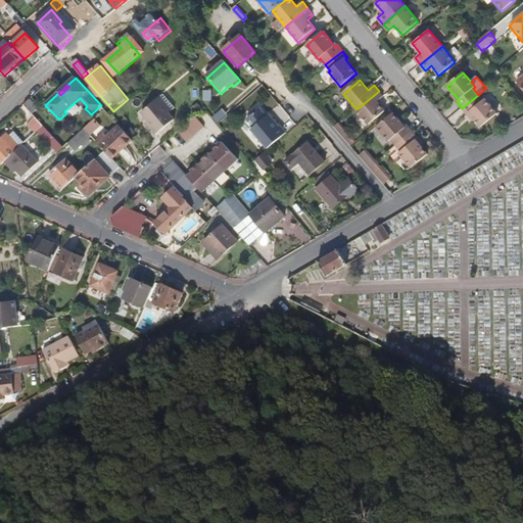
[(386,111),(378,102),(384,98),(379,91),(357,109),(369,125),(386,111)]
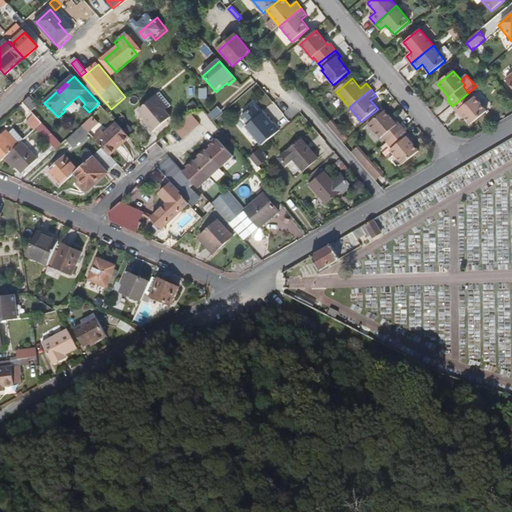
[(487,111),(475,96),(472,98),(468,93),(452,106),(457,112),(459,110),(471,124),(487,111)]
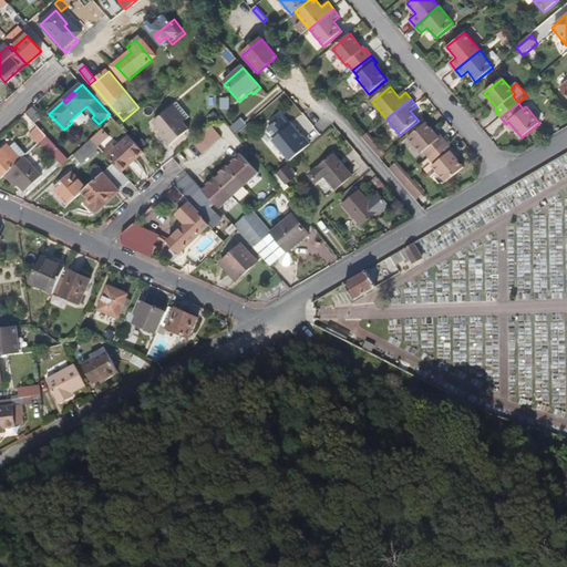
[(72,123),(85,111),(92,117),(94,115),(86,106),(70,121),(72,123)]
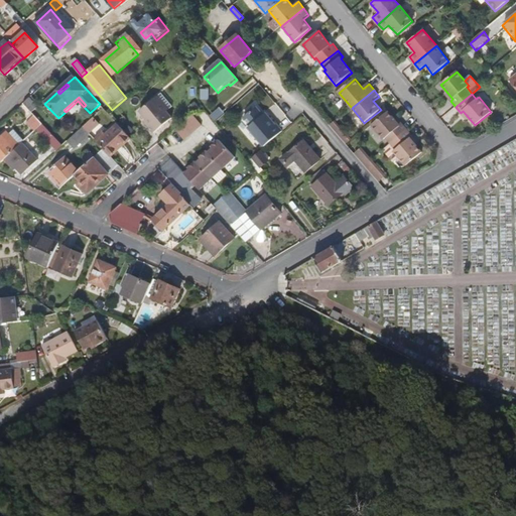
[(39,107),(30,98),(24,104),(32,113),(39,107)]
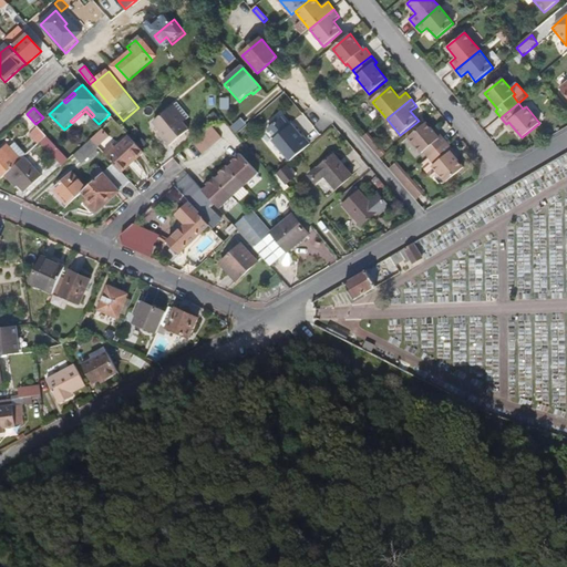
[(171,146),(191,130),(172,109),(155,123),(162,131),(160,133),(171,146)]
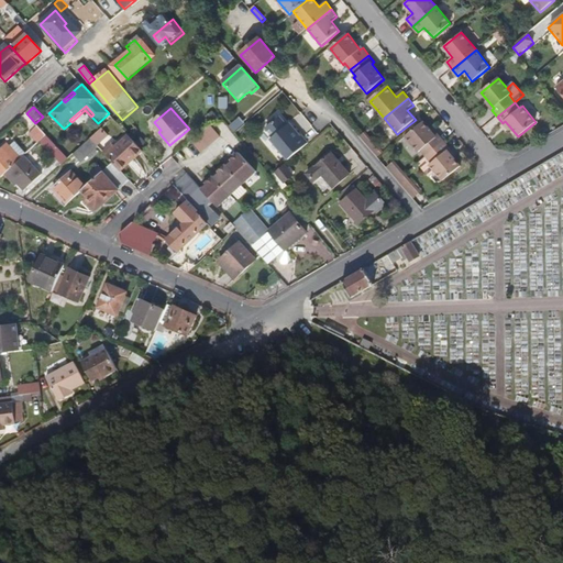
[(214,112),(207,118),(212,124),(219,119),(214,112)]
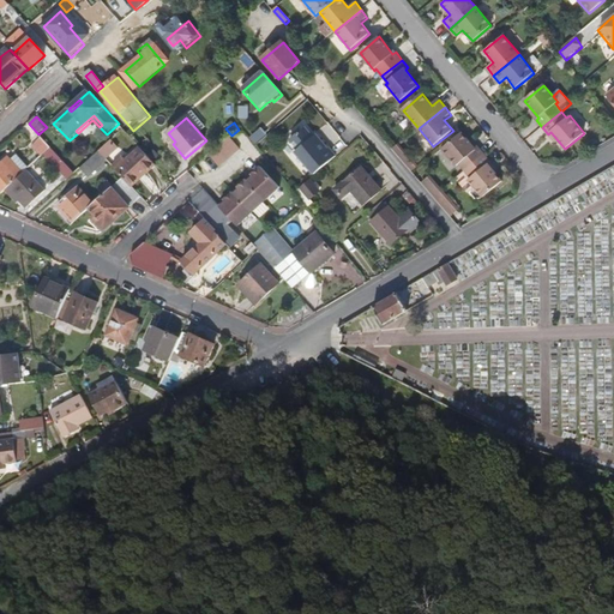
[(294,154),(313,176),(336,158),(327,149),(327,150),(315,136),(312,138),(305,128),(288,142),(296,151),(294,154)]
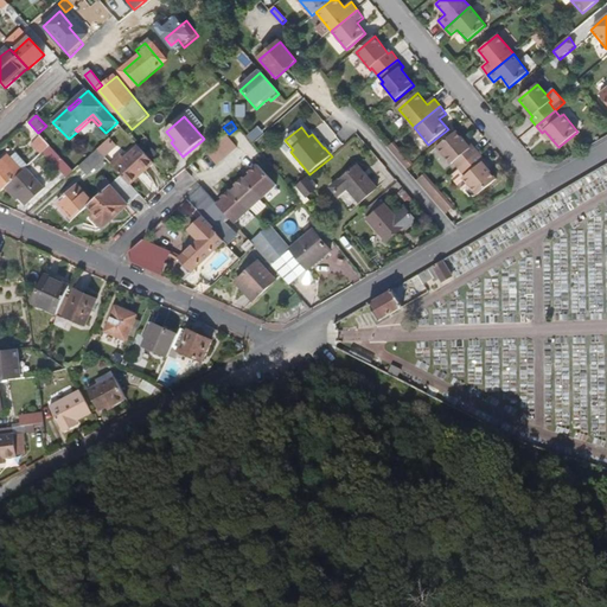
[(460,171),(480,154),(473,147),(472,148),(465,141),(458,132),(438,148),(452,166),(455,164),(460,171)]
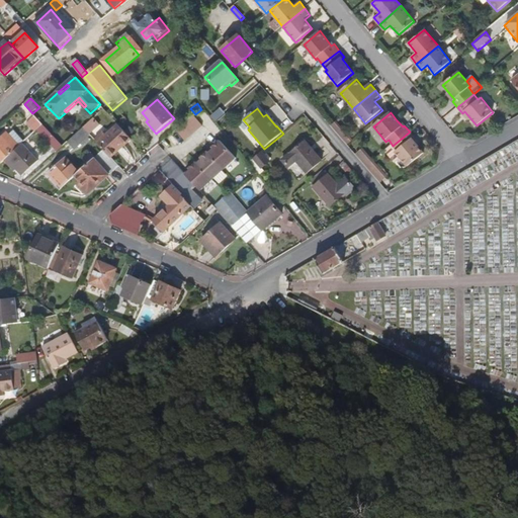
[(203,126),(194,115),(177,131),(185,141),(203,126)]
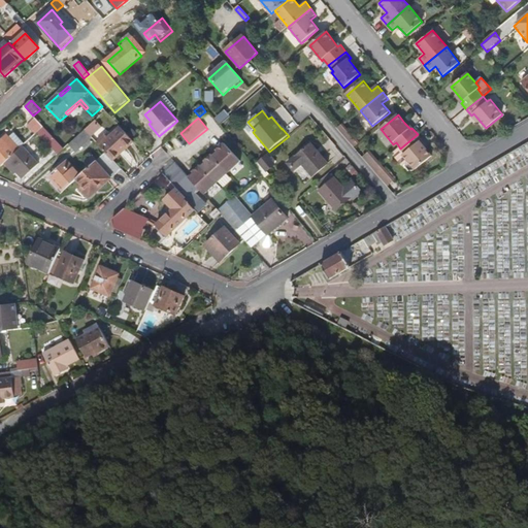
[(36,135),(41,131),(42,130),(35,122),(29,127),(36,135)]
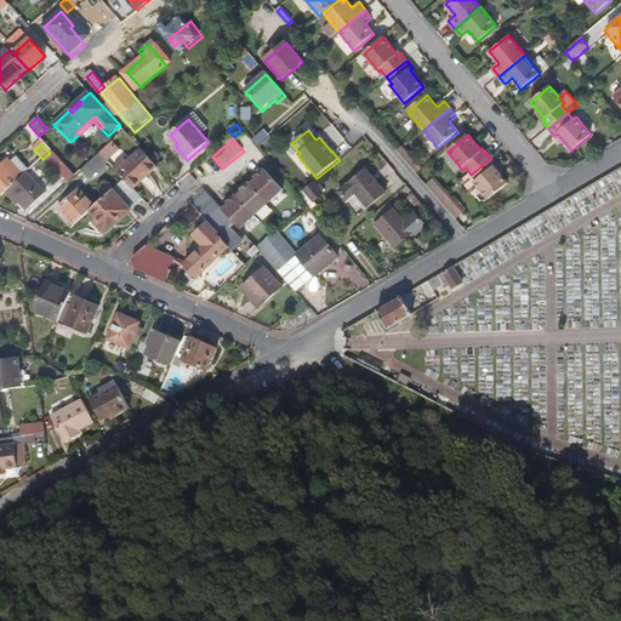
[(120,155),(110,144),(101,153),(109,161),(112,164),(120,155)]
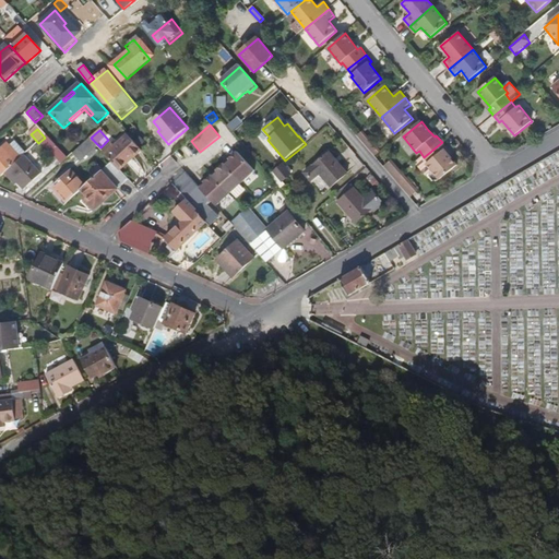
[(56,144),(47,134),(45,138),(44,139),(52,149),(56,144)]
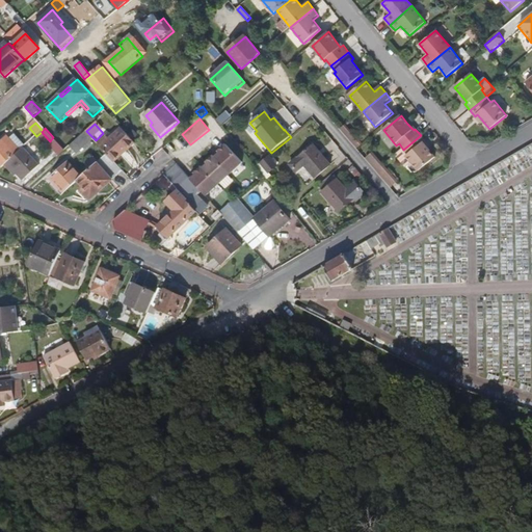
[(355,137),(347,128),(342,132),(350,141),(355,137)]
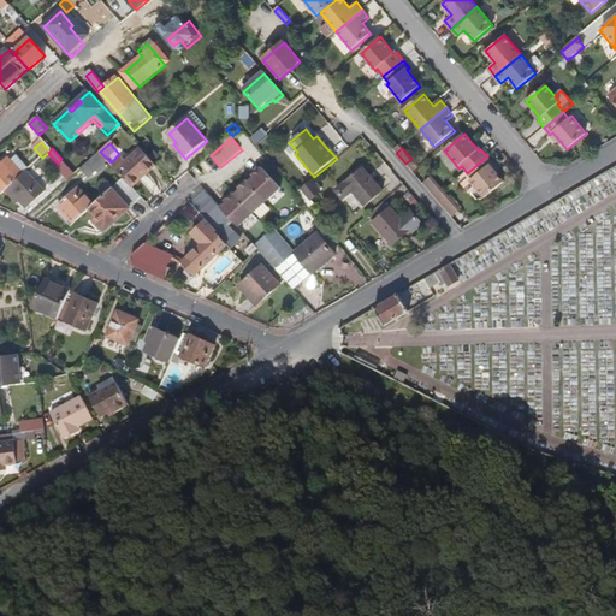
[(158,166),(142,149),(129,160),(118,171),(125,178),(131,185),(140,177),(141,178),(147,172),(149,175),(158,166)]
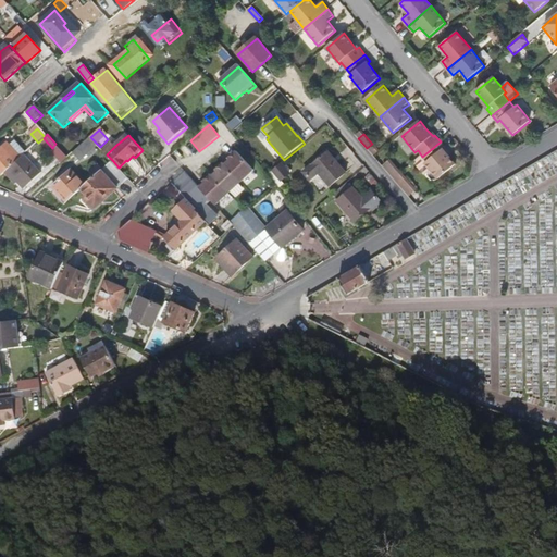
[(81,161),(98,145),(90,137),(73,153),(81,161)]
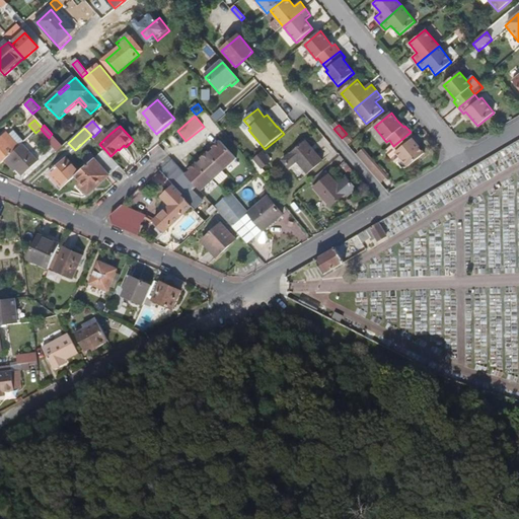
[(426,154),(414,140),(416,139),(411,132),(393,146),(399,152),(397,154),(409,168),(426,154)]
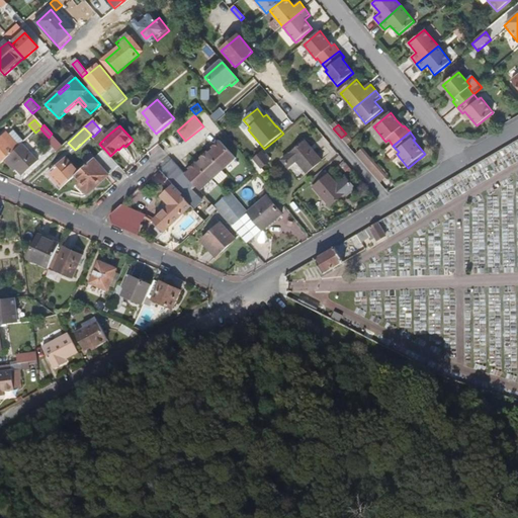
[(99,144),(108,135),(106,133),(96,141),(99,144)]
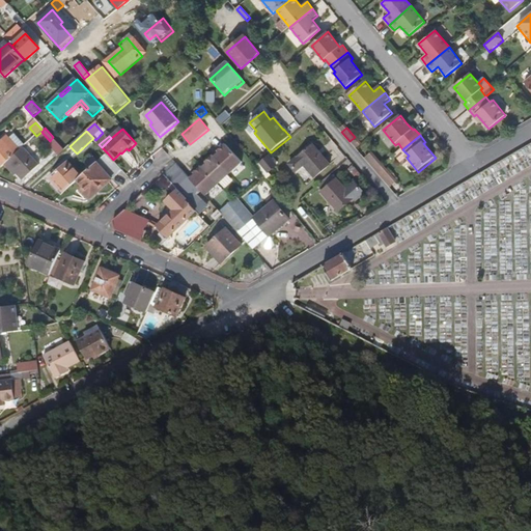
[(5,165),(20,151),(7,138),(0,144),(0,165),(2,168),(5,165)]
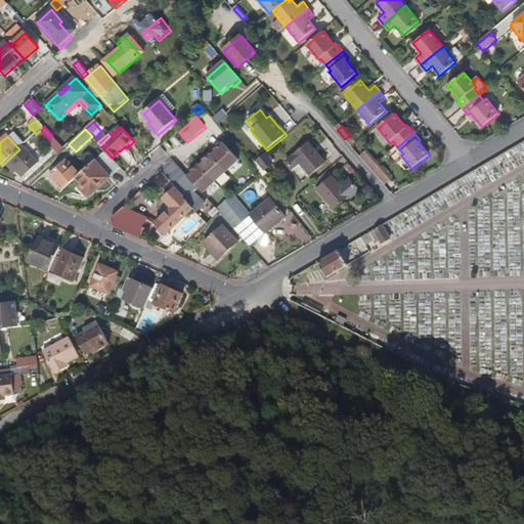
[(225,169),(238,158),(223,141),(216,148),(217,149),(212,155),(225,169)]
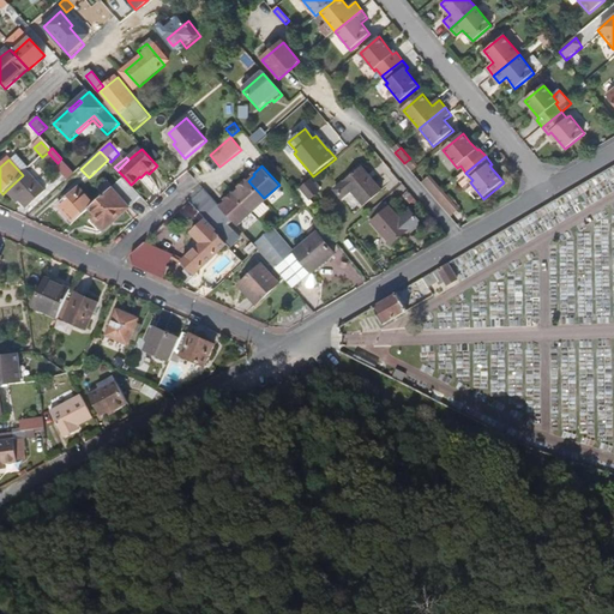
[(380,191),(361,167),(333,188),(342,198),(351,191),(363,205),(380,191)]
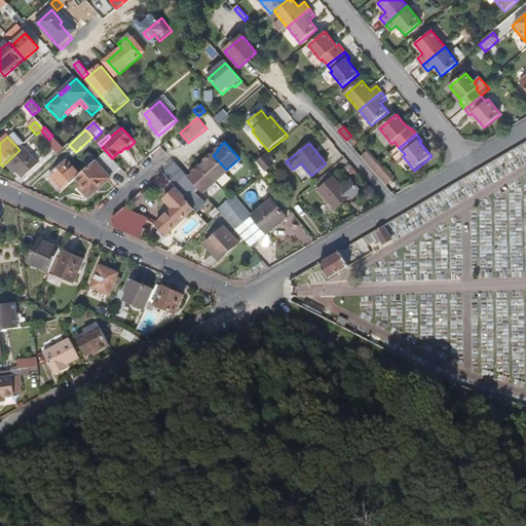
[(39,163),(24,146),(20,150),(5,163),(15,174),(20,171),(26,177),(39,163)]
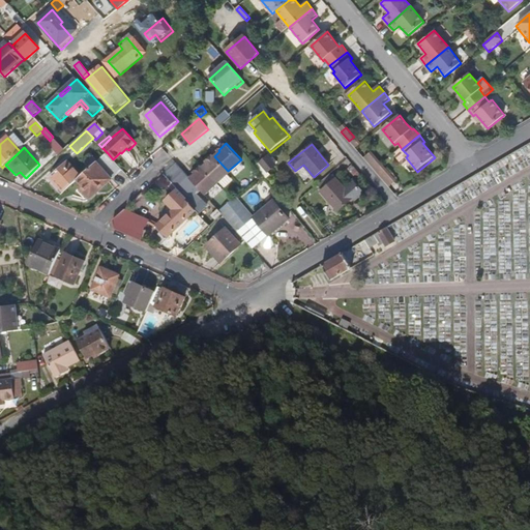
[(115,162),(128,150),(126,148),(121,153),(120,152),(113,159),(115,162)]
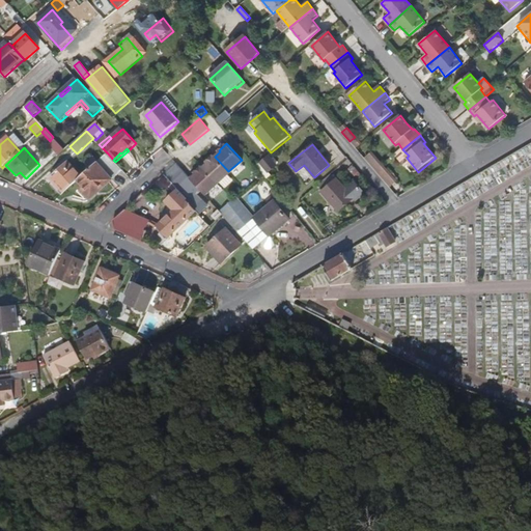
[(409,156),(402,149),(394,156),(400,163),(407,158),(409,156)]
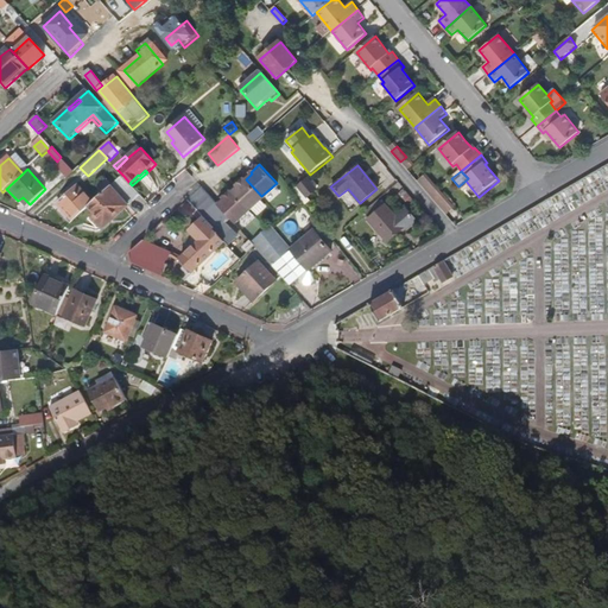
[(439,189),(426,175),(418,183),(430,196),(439,189)]
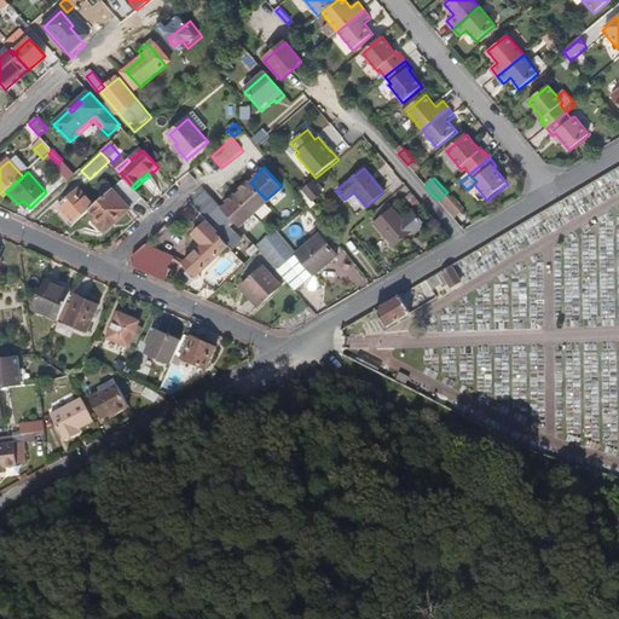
[(119,221),(144,198),(134,189),(132,186),(126,179),(115,189),(106,196),(96,206),(92,209),(98,217),(97,218),(97,221),(100,227),(105,229),(116,219),(119,221)]
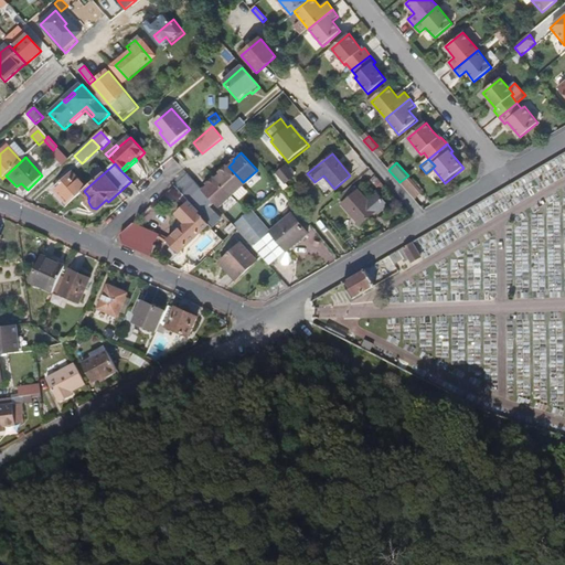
[(92,172),(97,179),(105,172),(99,166),(92,172)]
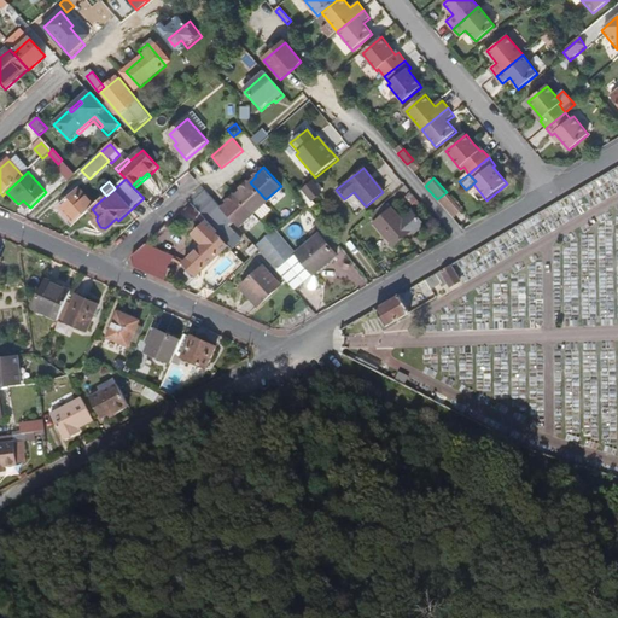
[(266,199),(250,182),(249,181),(240,188),(242,191),(235,196),(251,213),(266,199)]
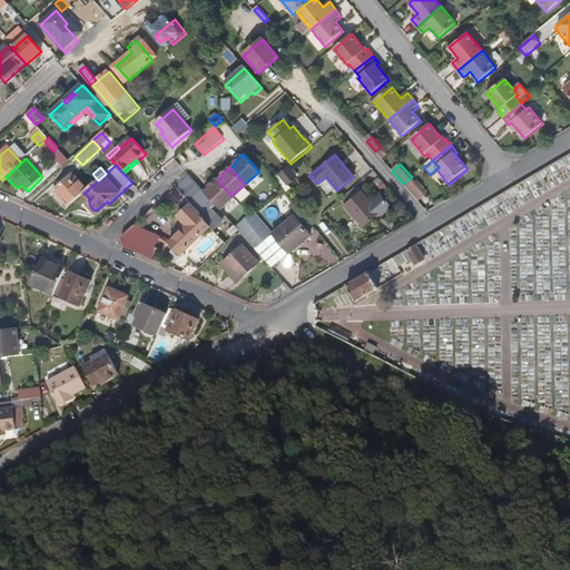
[(294,180),(285,169),(277,176),(285,187),(294,180)]
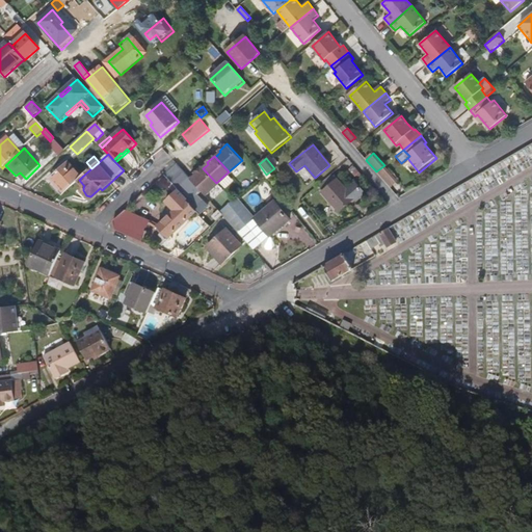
[(79,180),(82,177),(69,162),(51,179),(63,193),(79,180)]
